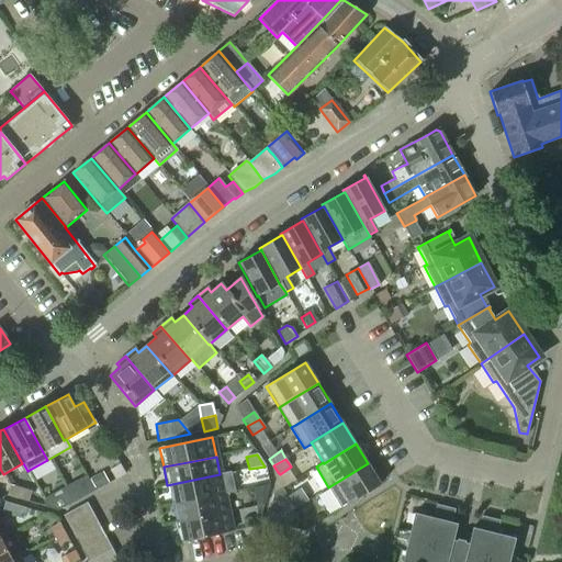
[(368,463),(328,487),(341,508),(381,484),(368,463)]
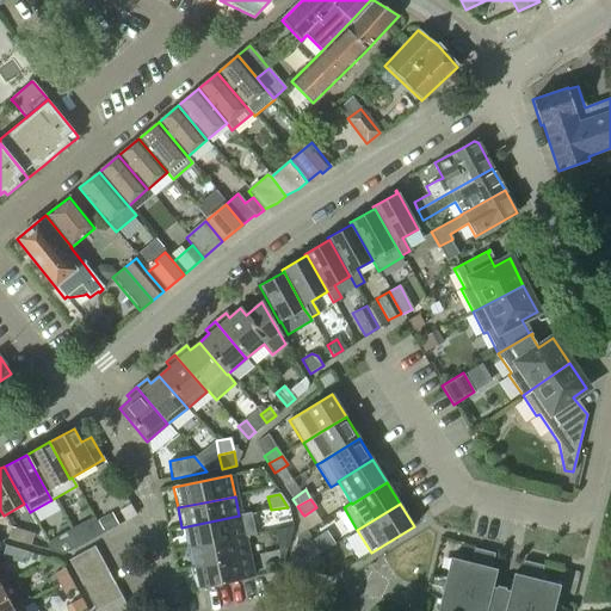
[(135,517),(129,505),(119,511),(125,523),(135,517)]
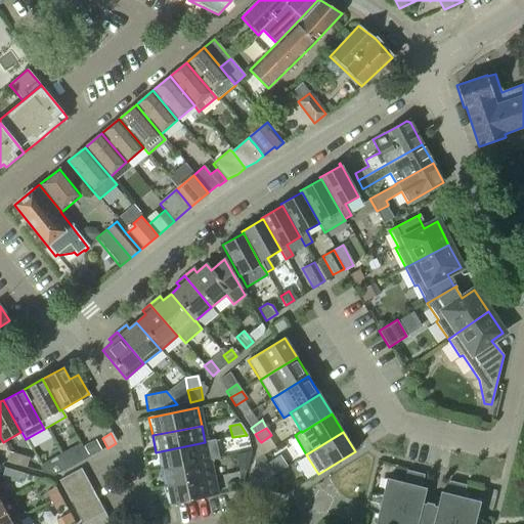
[(95,440),(83,446),(88,457),(101,450),(95,440)]
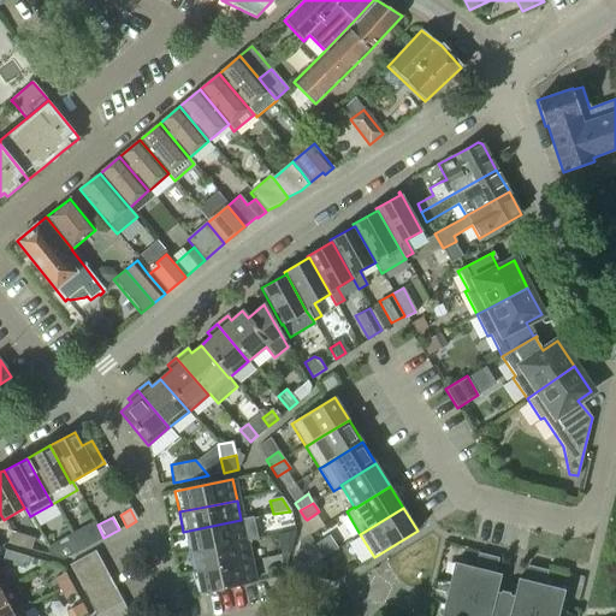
[(253,517),(241,520),(183,532),(188,552),(246,540),(256,539),(253,517)]
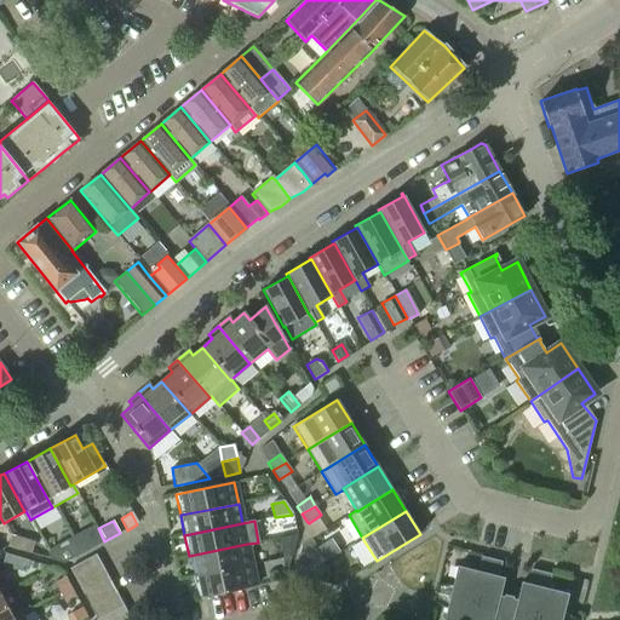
[(18,550),(21,539),(10,535),(7,546),(18,550)]
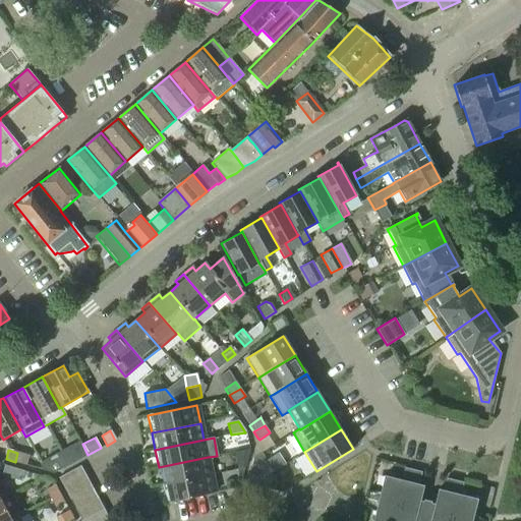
[(72,452),(61,458),(63,462),(66,467),(77,461),(72,452)]
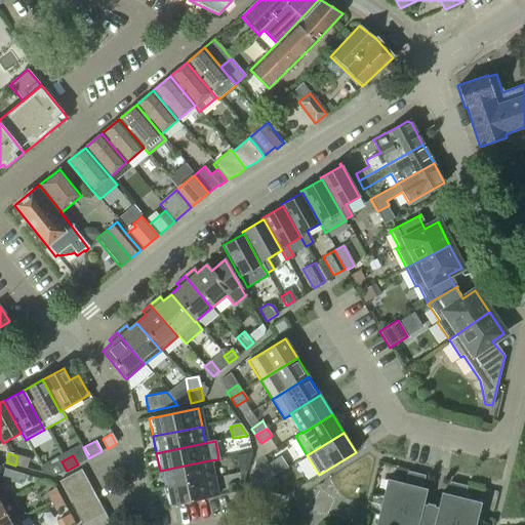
[(17,456),(15,466),(26,469),(29,459),(17,456)]
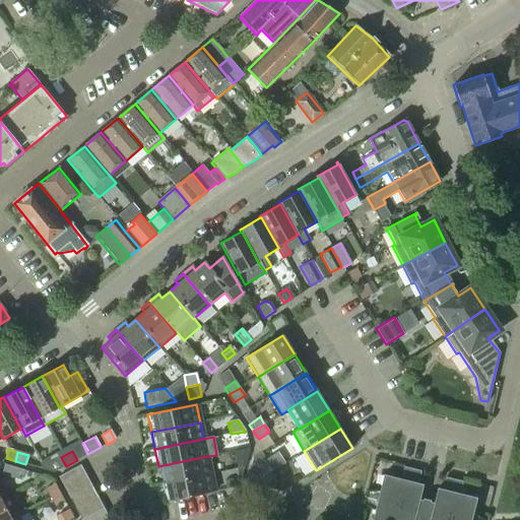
[(61,457),(61,456),(49,463),(42,460),(40,468),(54,472),(66,466),(63,461),(61,457)]
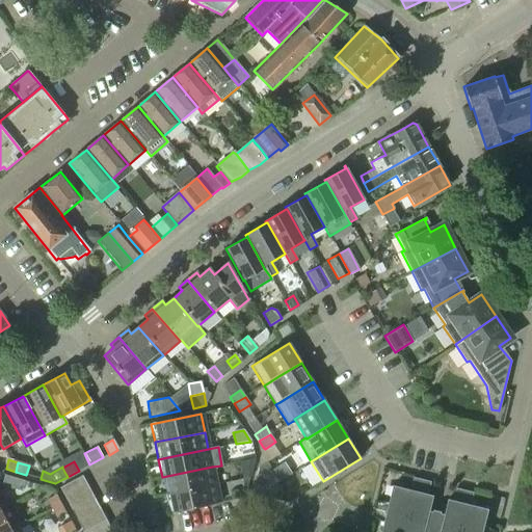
[(212,467),(162,477),(166,495),(216,484),(212,467)]
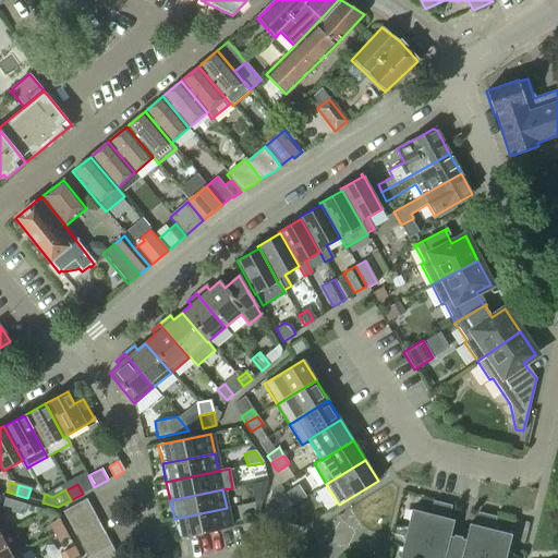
[(422,496),(417,511),(429,514),(433,501),(434,499),(422,496)]
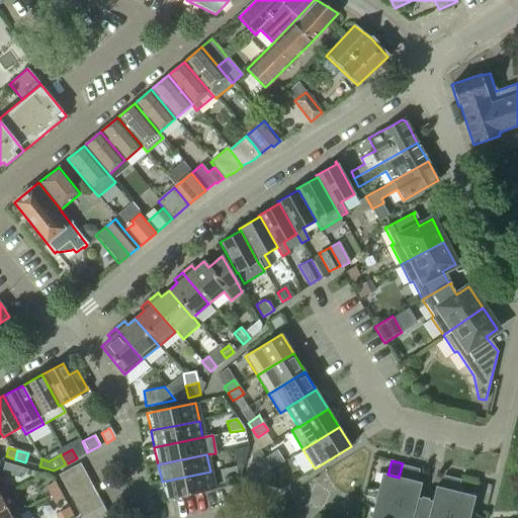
[(10,476),(13,465),(4,462),(1,472),(10,476)]
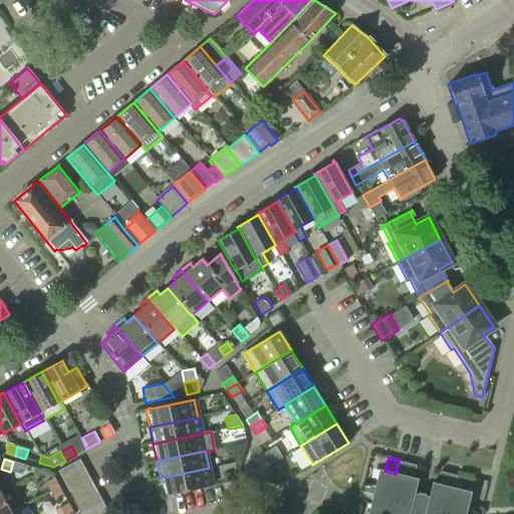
[(63,482),(85,470),(79,460),(57,472),(63,482)]
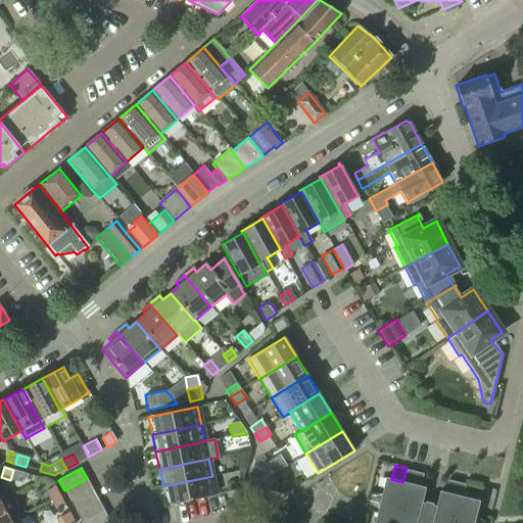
[(252,469),(250,477),(263,480),(265,472),(252,469)]
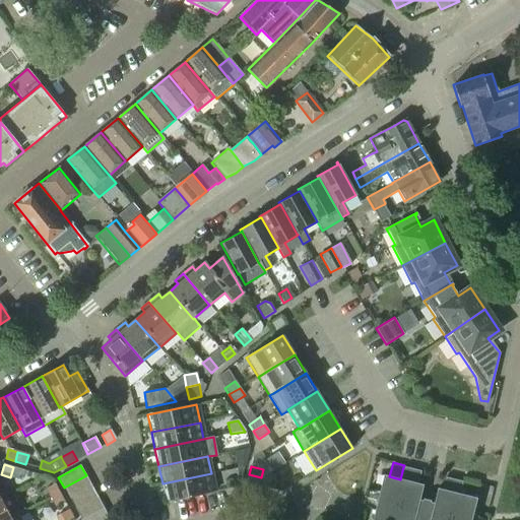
[(13,467),(10,477),(20,480),(23,470),(13,467)]
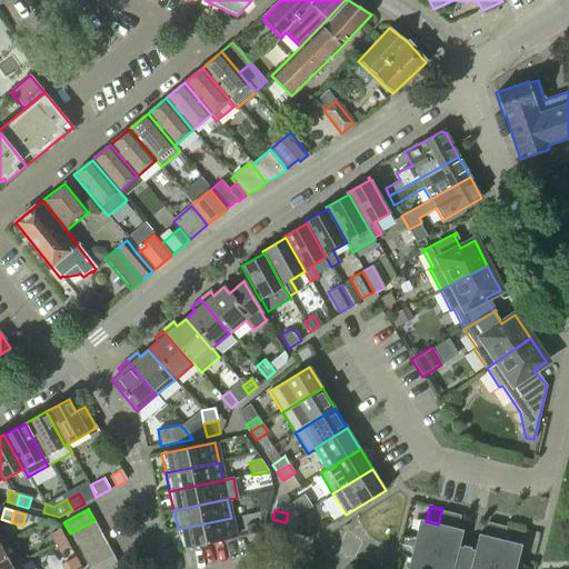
[(527,568),(518,561),(521,545),(502,540),(506,527),(487,522),(483,536),(478,535),(475,550),(470,549),(471,547),(463,546),(462,548),(459,547),(462,530),(457,529),(460,516),(441,511),(438,525),(426,521),(419,519),(416,537),(401,537),(397,551),(410,559),(407,568),(527,568)]
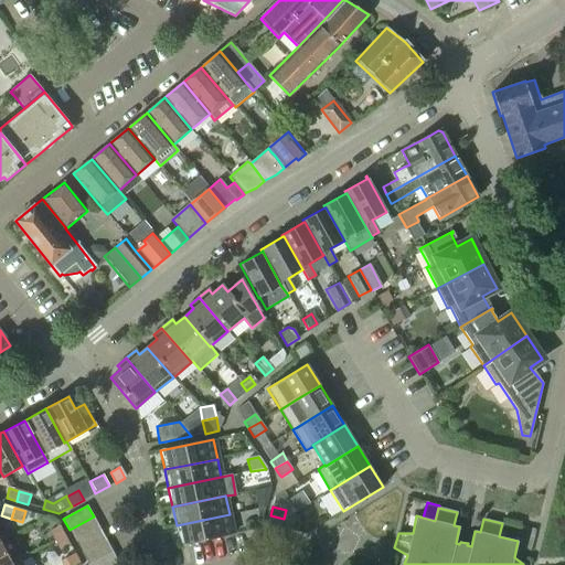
[(230,514),(177,525),(180,545),(233,534),(233,533),(230,514)]
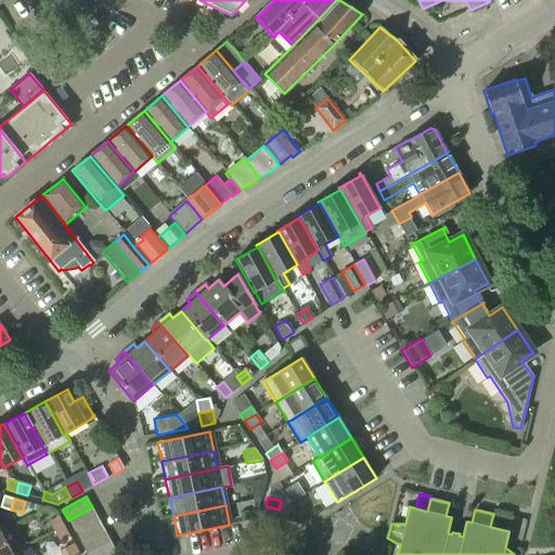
[(263,516),(276,519),(279,510),(266,506),(263,516)]
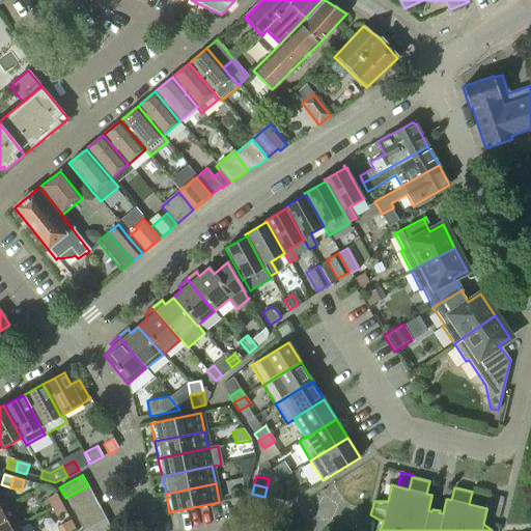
[(88,485),(65,498),(71,509),(93,497),(88,485)]
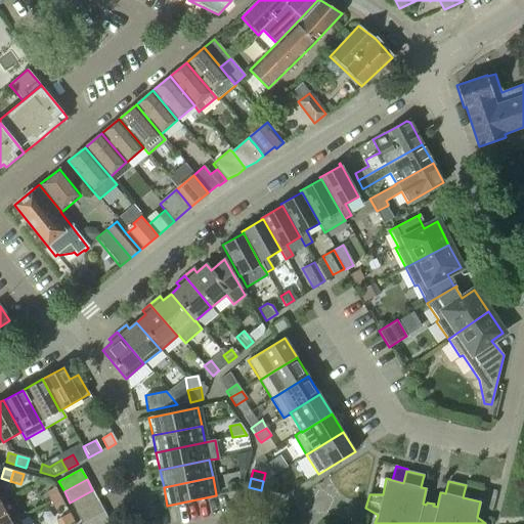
[(45,492),(50,500),(58,496),(53,487),(45,492)]
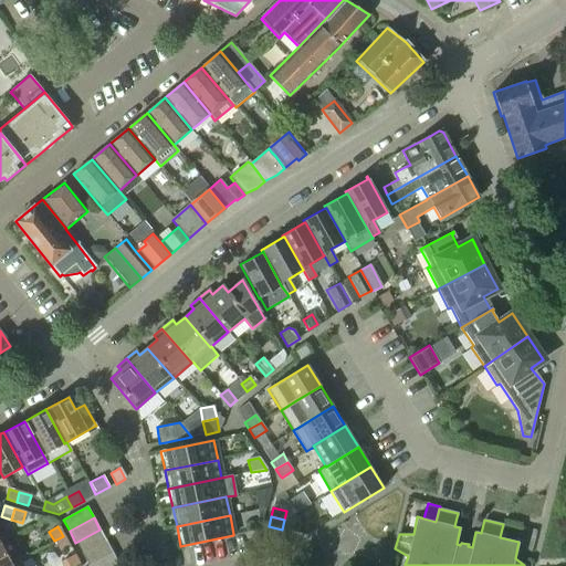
[(100,530),(75,543),(82,554),(106,541),(100,530)]
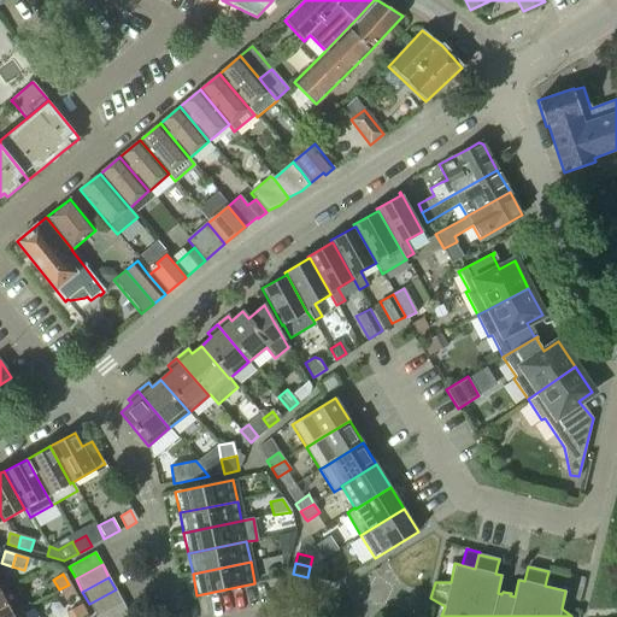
[(65,600),(75,595),(69,585),(59,589),(65,600)]
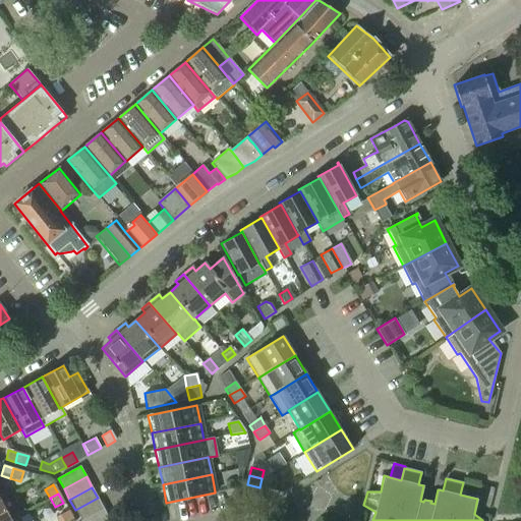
[(8,497),(0,501),(0,520),(7,520),(17,516),(18,515),(8,497)]
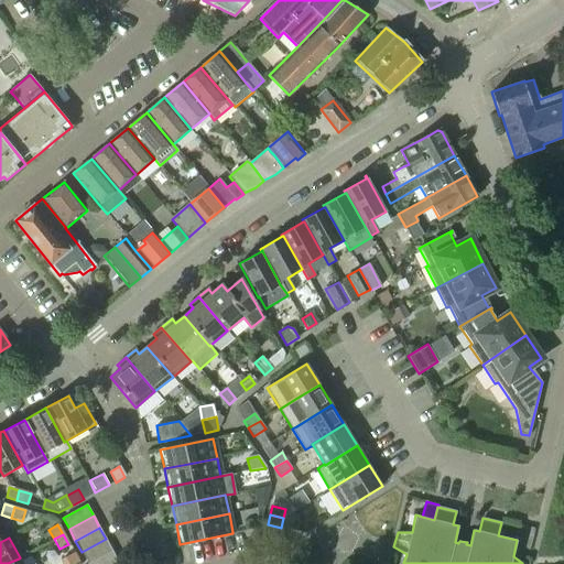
[(88,563),(112,551),(106,539),(82,552),(88,563)]
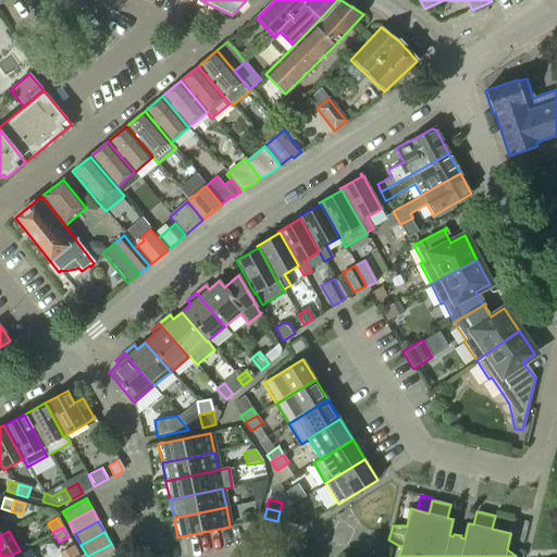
[(112,556),(116,555),(111,544),(87,556),(86,556),(112,556)]
